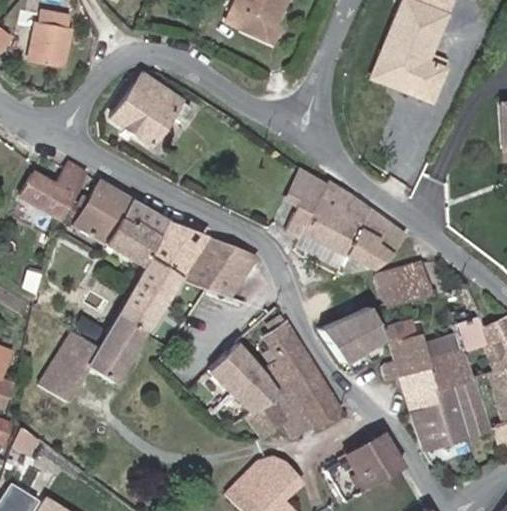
[(276,24),(287,0),(238,0),(235,6),(251,13),(245,27),(274,40),(281,26),(276,24)]
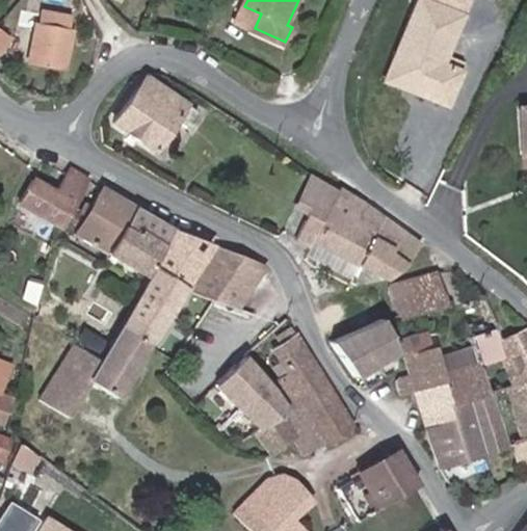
[(255,28),(261,14),(244,6),(238,20),(255,28)]
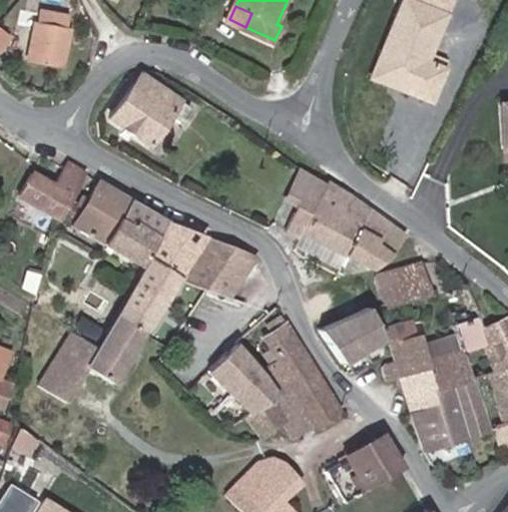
[(72,30),(74,15),(40,9),(38,24),(72,30)]
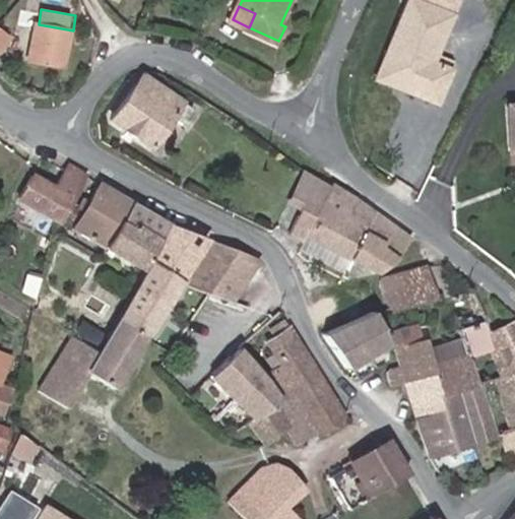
[(66,65),(73,30),(39,24),(33,59),(66,65)]
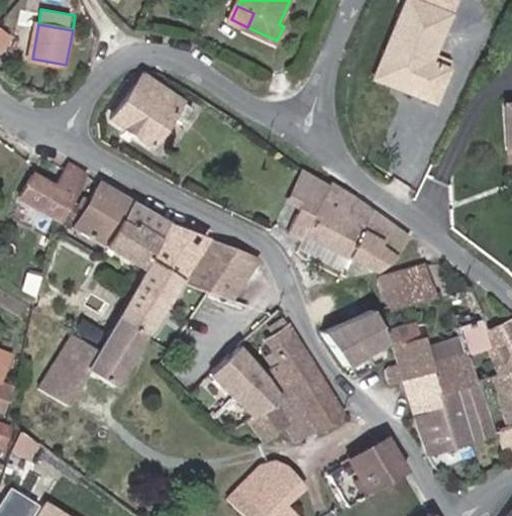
[(436,68),(441,59),(430,53),(425,62),(436,68)]
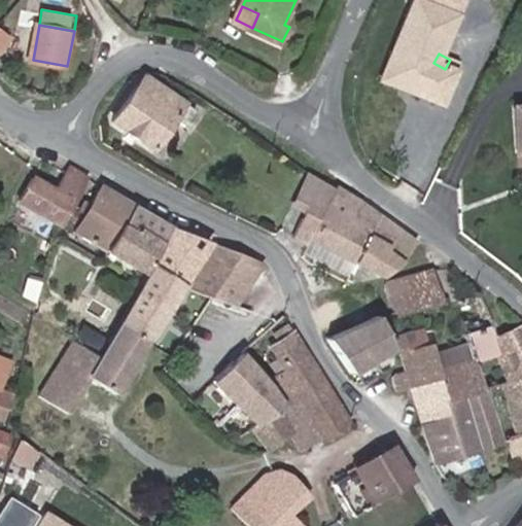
[(171,91),(147,74),(140,84),(158,96),(162,89),(169,94),(171,91)]
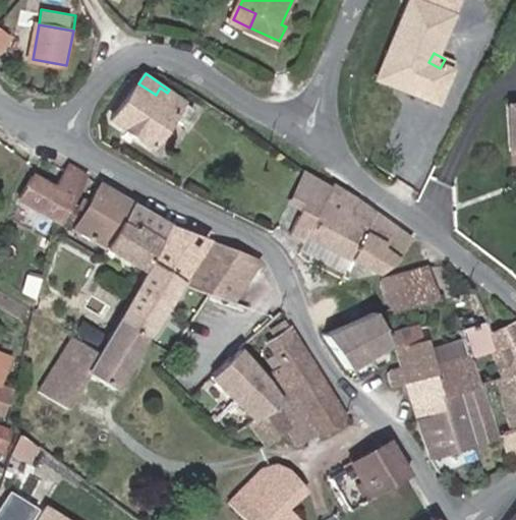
[(174,117),(185,101),(169,90),(167,93),(160,88),(156,95),(138,83),(115,118),(155,146),(174,117)]
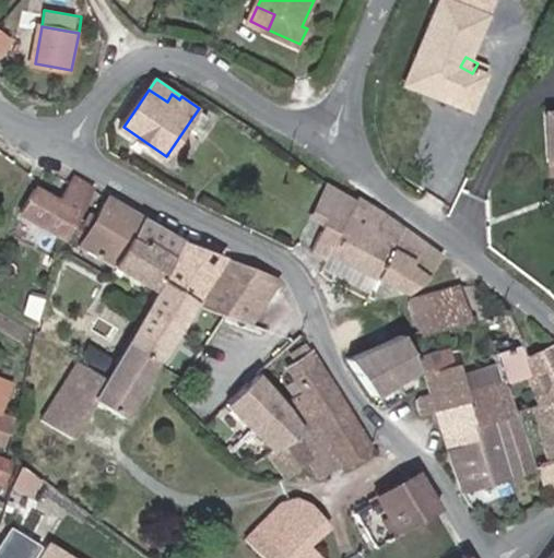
[(198,133),(210,116),(199,108),(187,126),(198,133)]
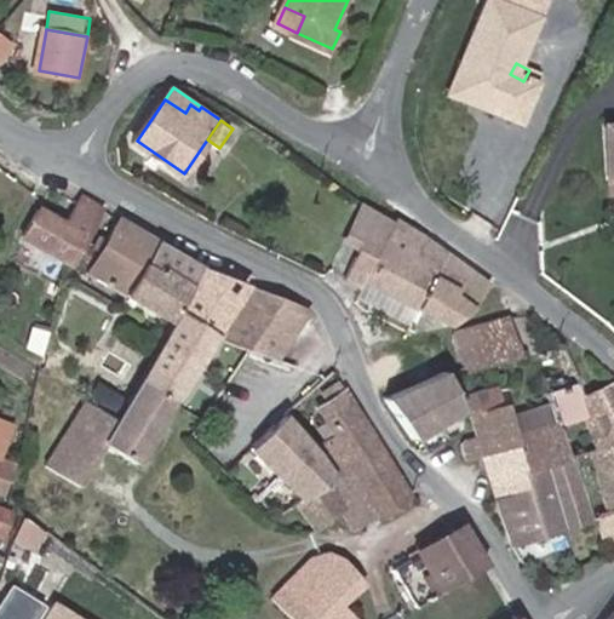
[(477,160),(492,126),(478,121),(464,154),(477,160)]
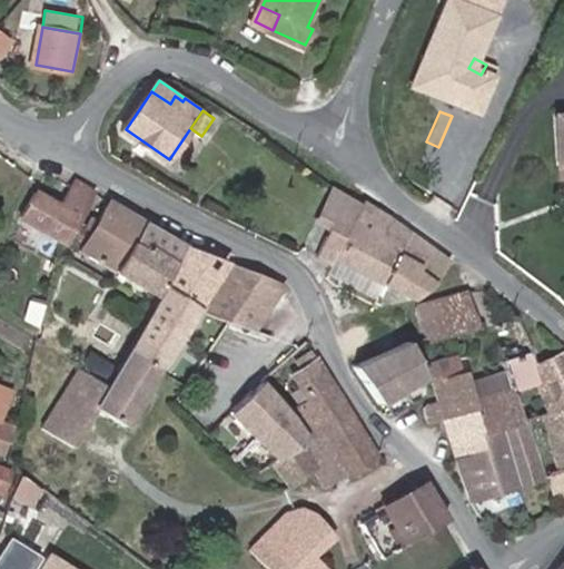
[(424,176),(436,148),(426,144),(414,172),(424,176)]
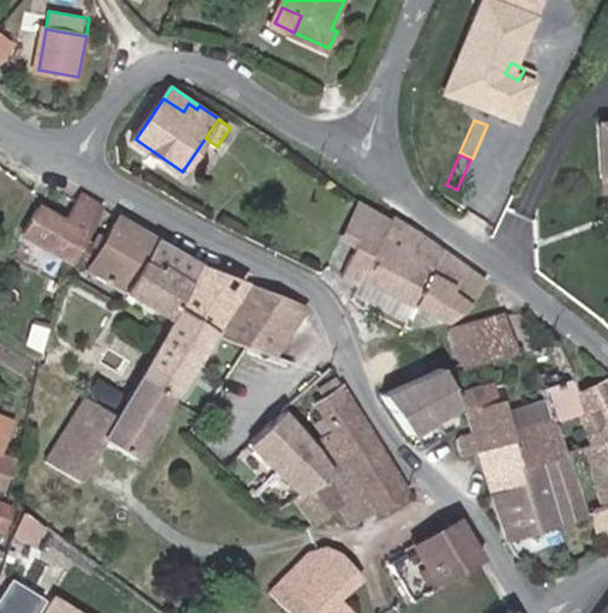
[(73,259),(106,205),(85,193),(70,221),(43,205),(26,233),(73,259)]
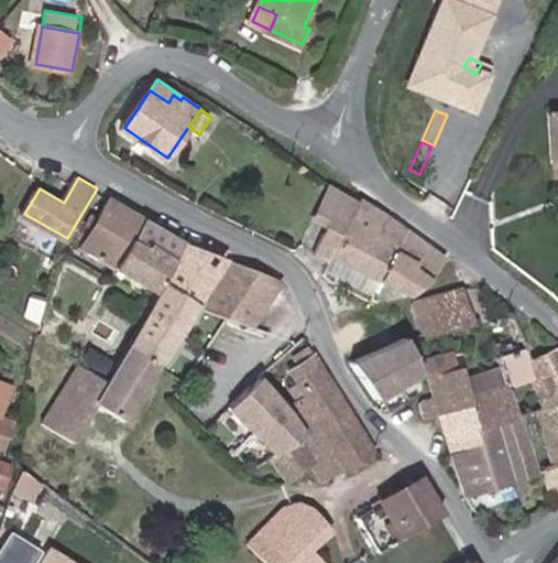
[(329,225),(345,192),(332,185),(316,219),(329,225)]
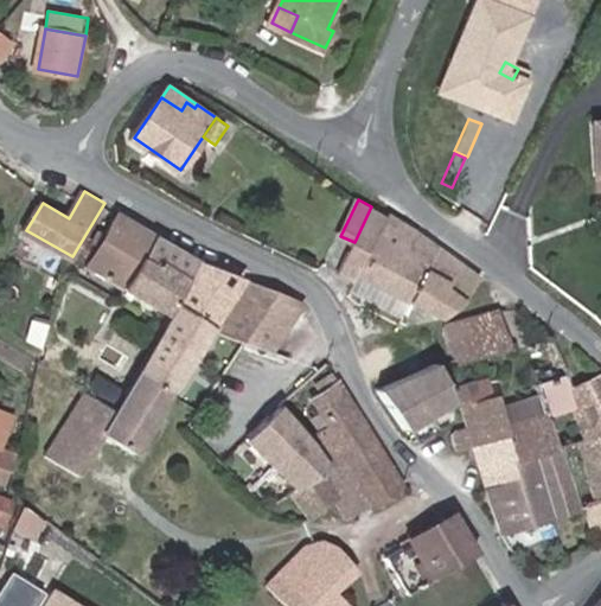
[(360,274),(389,217),(371,206),(355,242),(341,273),(357,281),(360,274)]
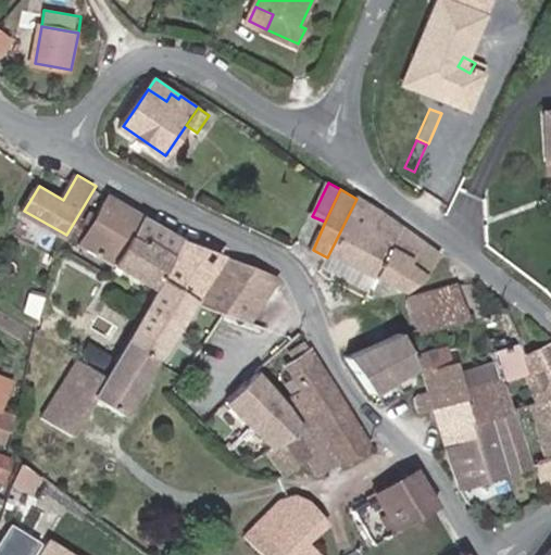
[(116,263),(146,216),(111,194),(83,243),(116,263)]
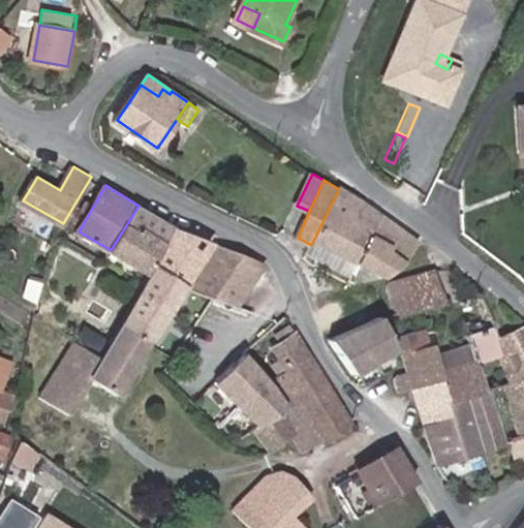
[(341,186),(339,189),(314,239),(359,261),(371,238),(359,231),(373,208),(341,186)]
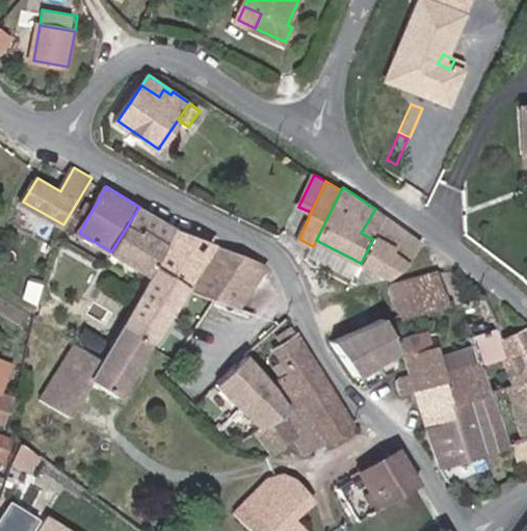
[(139,207),(111,251),(151,275),(166,244),(167,242),(174,227),(139,207)]
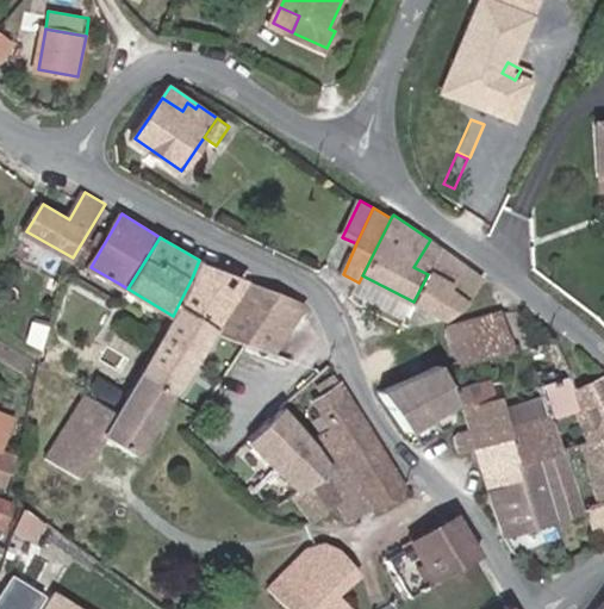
[(456,281),(466,266),(430,240),(413,267),(428,274),(430,268),(456,281)]
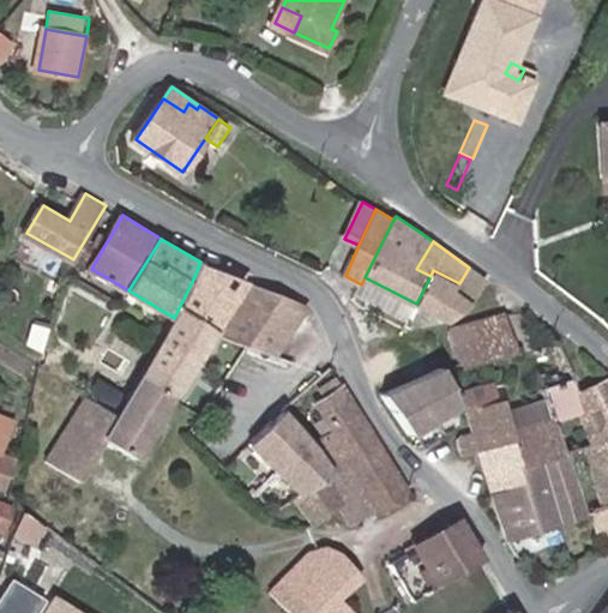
[(175,395),(250,281),(200,262),(193,280),(192,282),(174,318),(144,373),(175,395)]
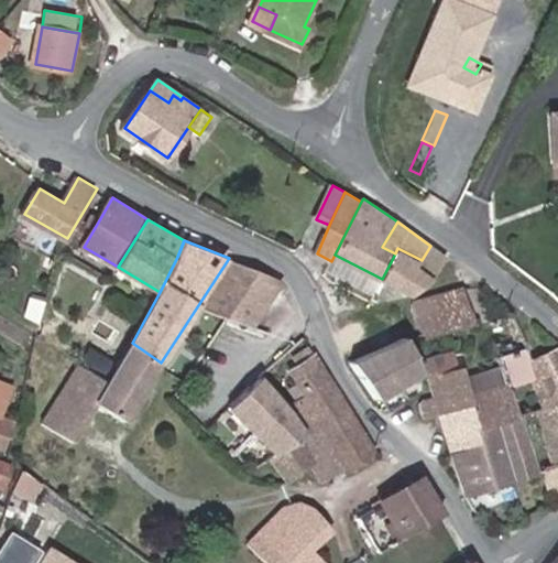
[(430,281),(448,259),(430,246),(422,260),(397,248),(395,253),(382,279),(413,295),(430,281)]
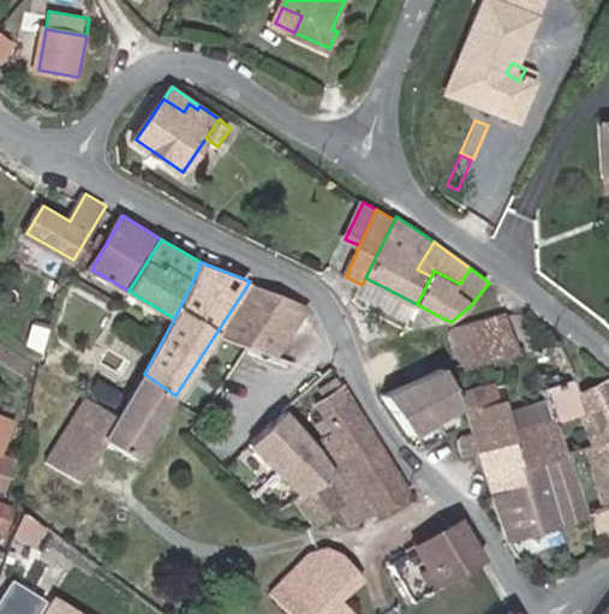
[(409,321),(417,304),(365,278),(362,285),(358,293),(409,321)]
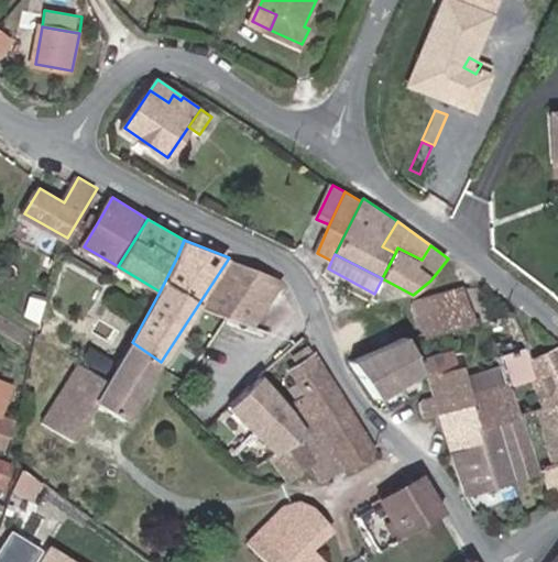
[(255,323),(284,279),(233,259),(204,305),(255,323)]
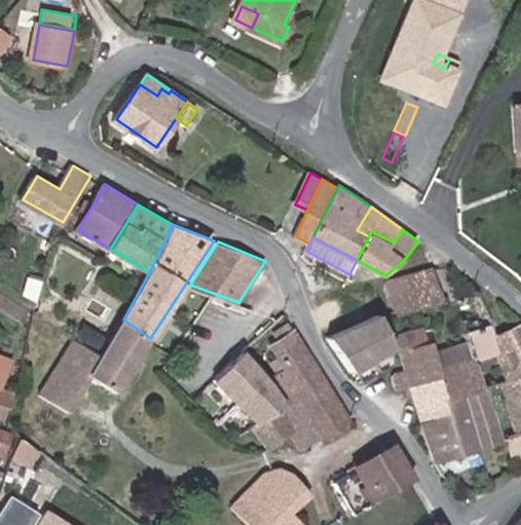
[(397,311),(443,299),(433,268),(387,282),(397,311)]
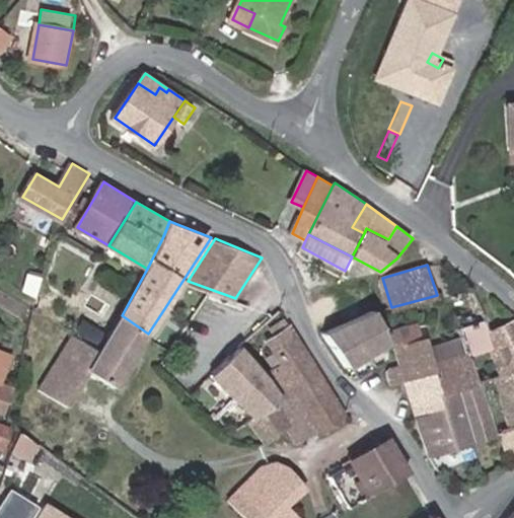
[(350,368),(390,342),(375,310),(325,333),(350,368)]
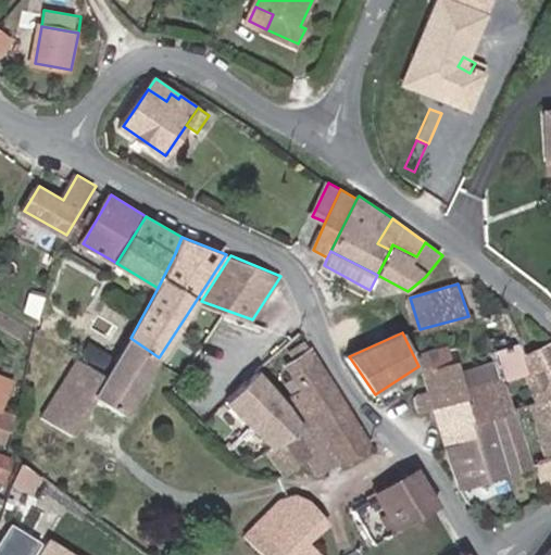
[(125,411),(159,357),(130,338),(119,358),(109,375),(82,358),(45,417),(75,436),(100,396),(125,411)]
